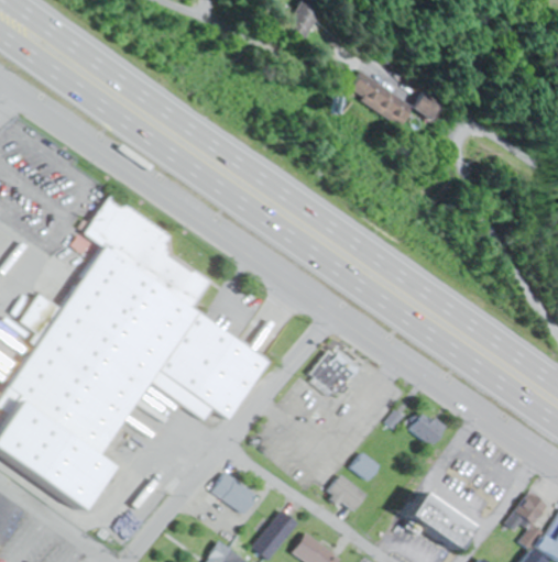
[(303,40),(327,11),(313,0),(305,0),(285,24),(303,40)]
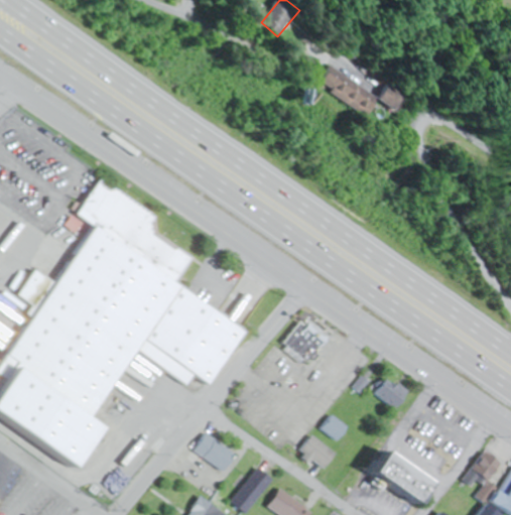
[(377,96),(331,63),(316,83),(363,116),(377,96)]
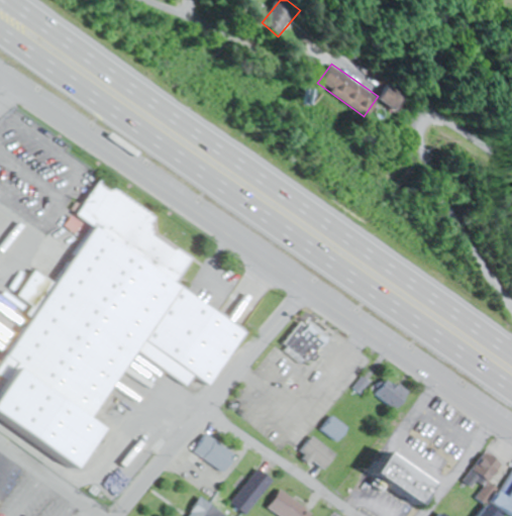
[(0,424),(67,469),(94,427),(87,423),(133,351),(186,385),(192,377),(208,387),(244,329),(176,285),(194,258),(149,229),(158,216),(100,179),(77,214),(93,224),(55,284),(33,270),(16,295),(34,306),(0,358),(0,424)]
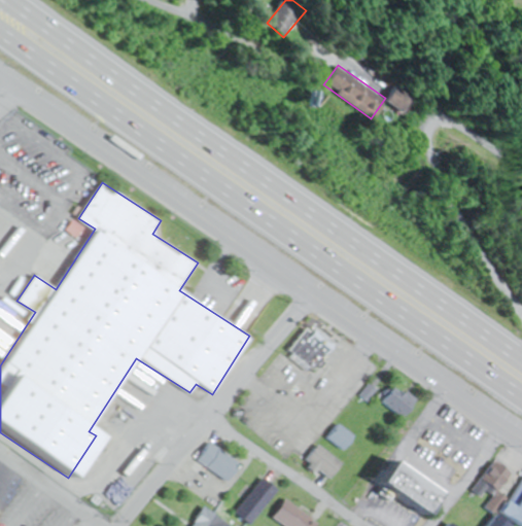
[(314,370),(337,347),(314,325),(291,348),(314,370)]
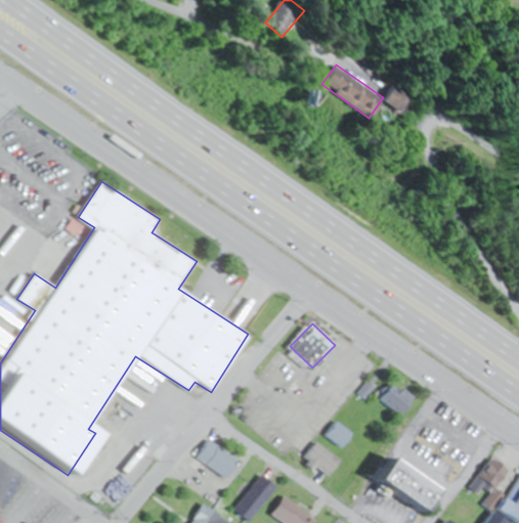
[(418,398),(396,381),(382,399),(402,416),(418,398)]
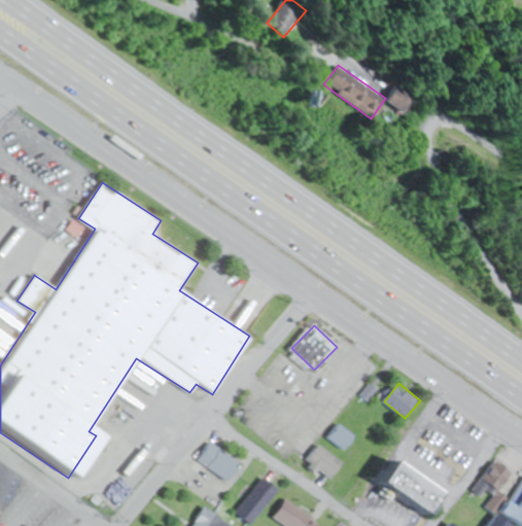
[(331,437),(345,450),(355,436),(341,424),(331,437)]
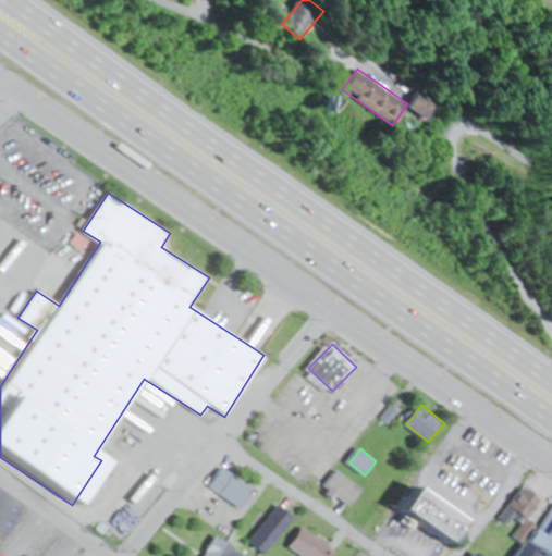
[(254,489),(222,467),(209,486),(241,508),(254,489)]
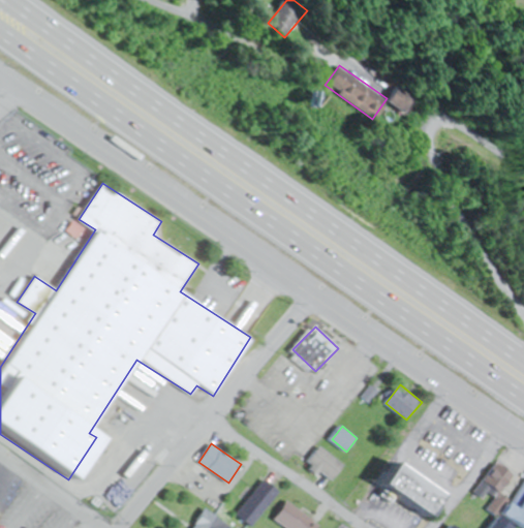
[(344,466),(321,446),(308,462),(332,482),(344,466)]
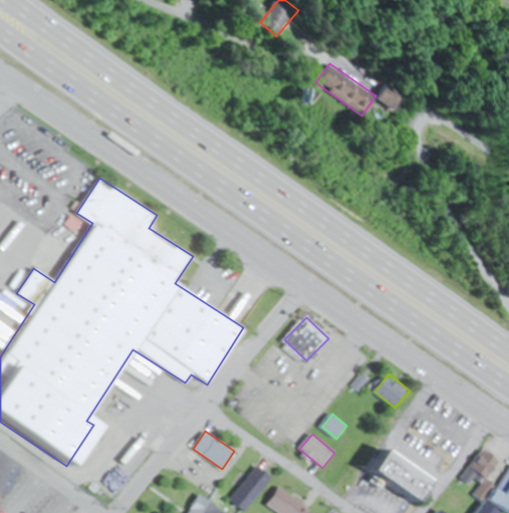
[(426,479),(378,450),(364,471),(413,501),(426,479)]
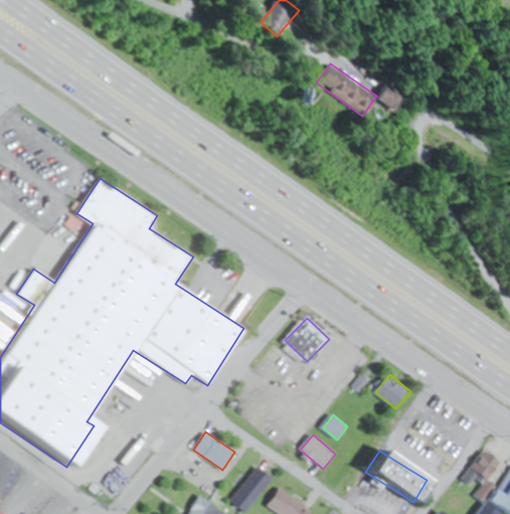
[(272,480),(258,467),(228,501),(243,513),(272,480)]
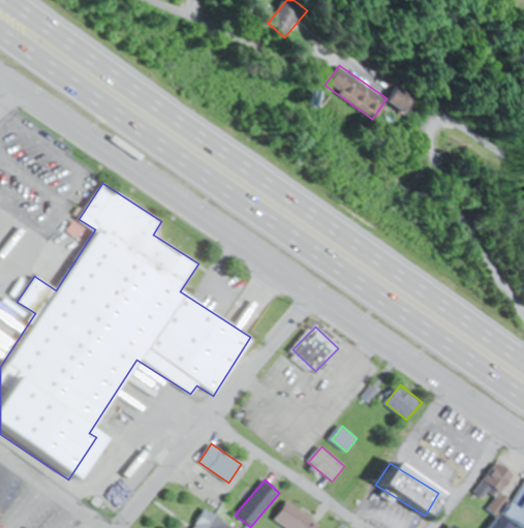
[(318,527),(320,526),(287,500),(274,519),(286,527),(318,527)]
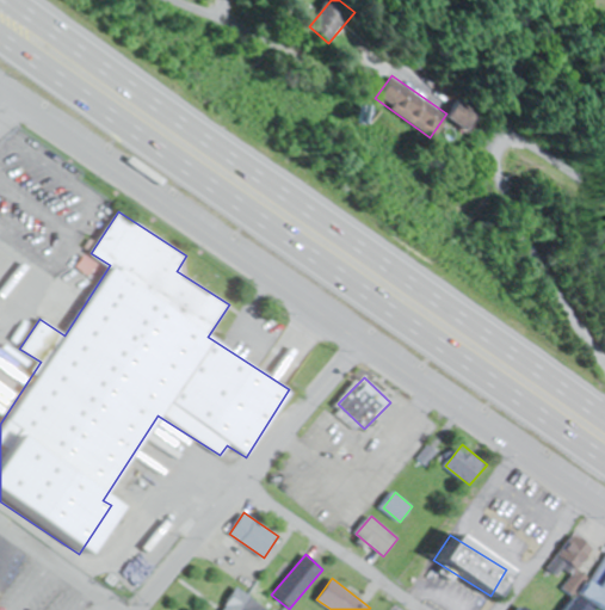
[(604,580),(600,587),(588,581),(580,596),(604,608),(604,580)]
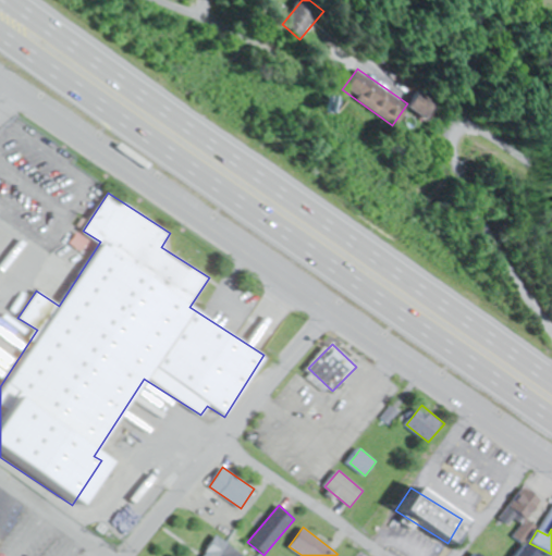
[(198,555),(245,555),(210,535),(198,555)]
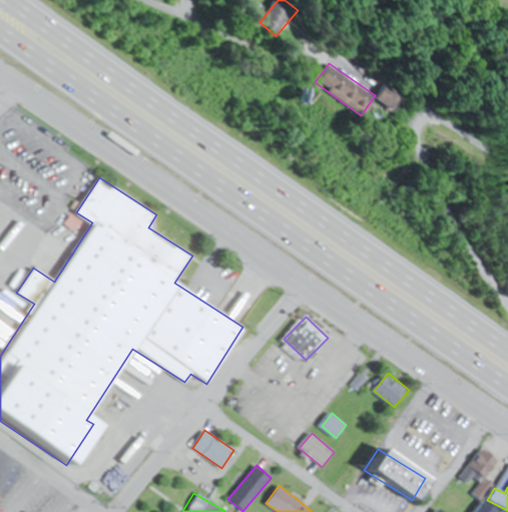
[(475,511),(498,511),(486,500),(475,511)]
